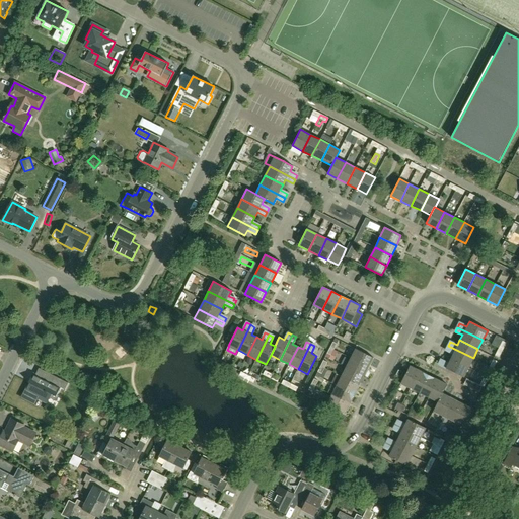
[(473,358),(448,346),(446,350),(453,353),(450,359),(468,368),(473,358)]
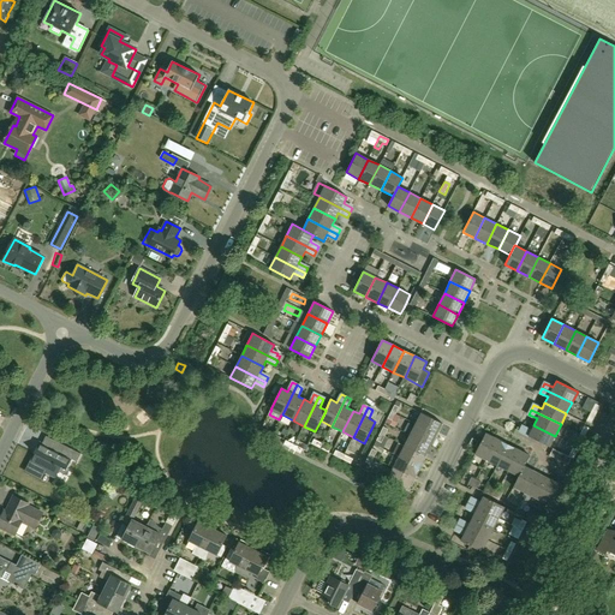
[(442,424),(421,413),(415,424),(436,435),(442,424)]
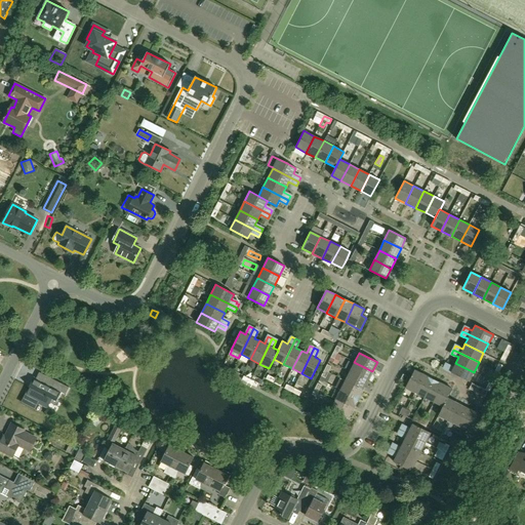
[(372,371),(354,362),(350,371),(368,380),(372,371)]
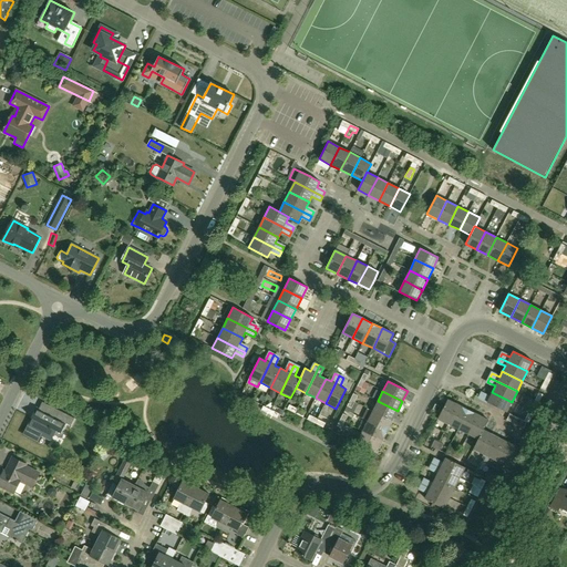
[(506,412),(512,402),(492,392),(490,398),(481,393),(478,398),(506,412)]
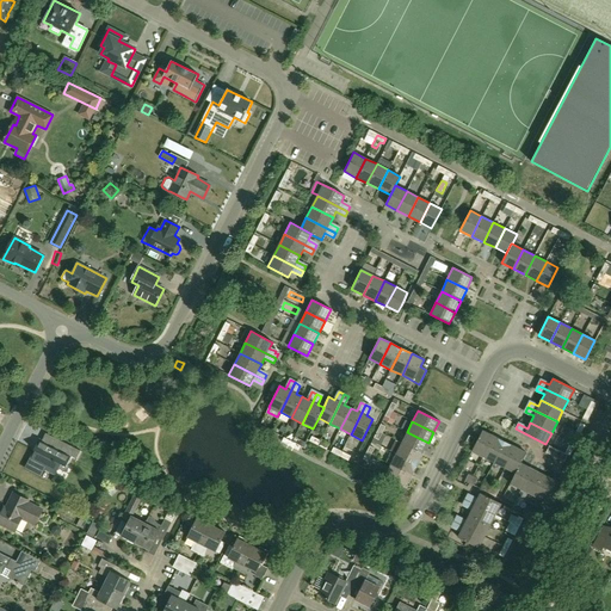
[(482,457),(493,436),(482,430),(471,451),(482,457)]
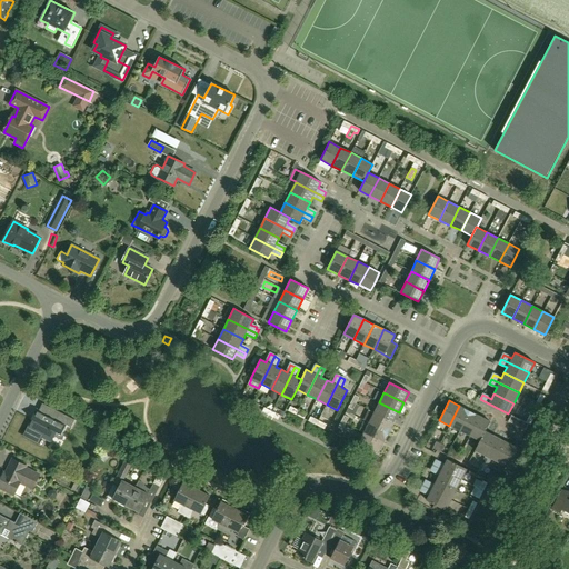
[(399,412),(379,402),(373,412),(393,422),(399,412)]
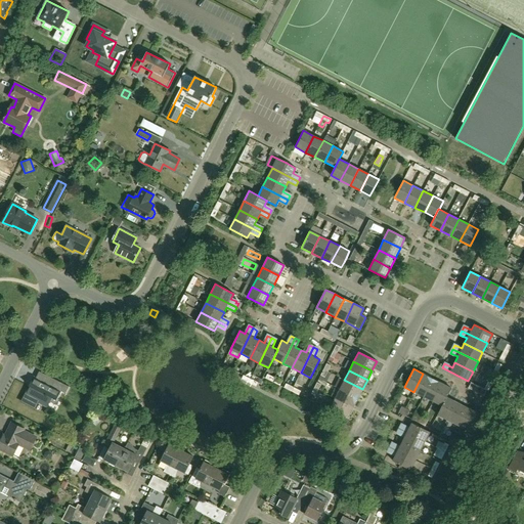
[(424,396),(432,379),(423,374),(413,392),(424,396)]
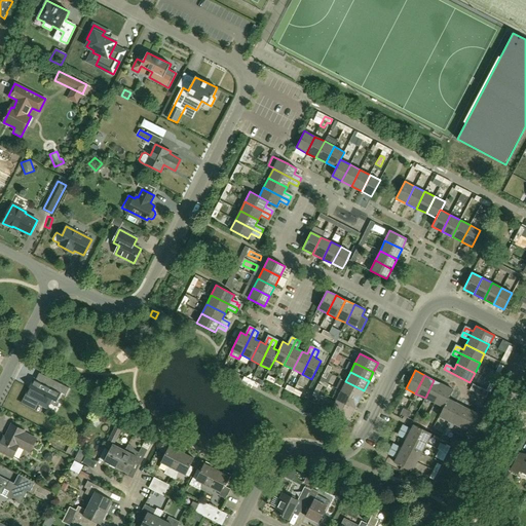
[(37,404),(47,409),(52,400),(57,402),(62,392),(34,378),(29,387),(34,390),(26,407),(34,411),(37,404)]
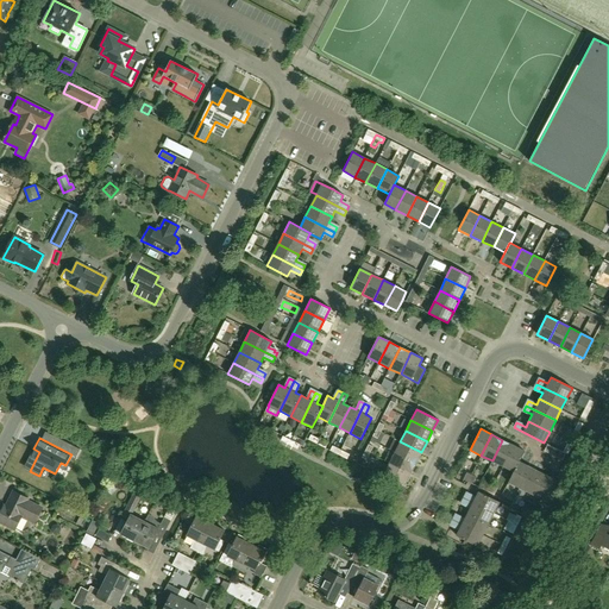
[(503,466),(514,445),(502,440),(493,460),(503,466)]
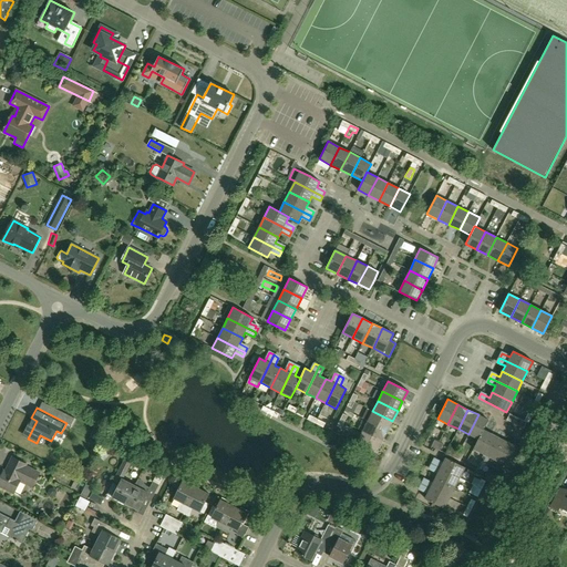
[(387,431),(392,421),(372,411),(368,421),(387,431)]
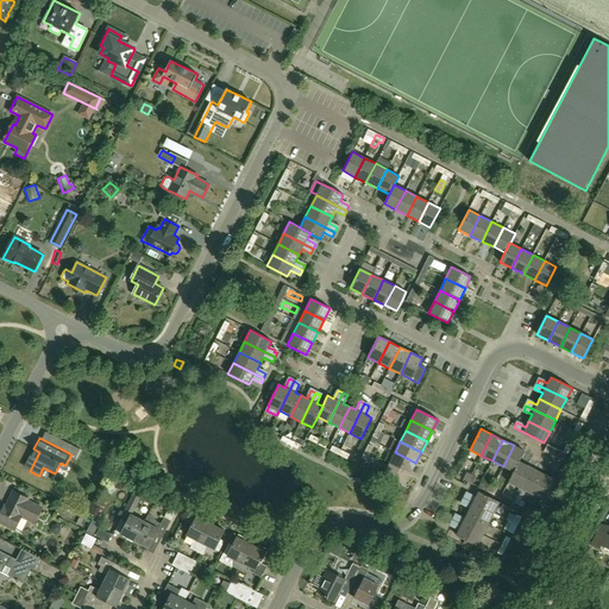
[(571,446),(566,444),(563,452),(547,444),(544,451),(562,460),(565,453),(567,454),(571,446)]
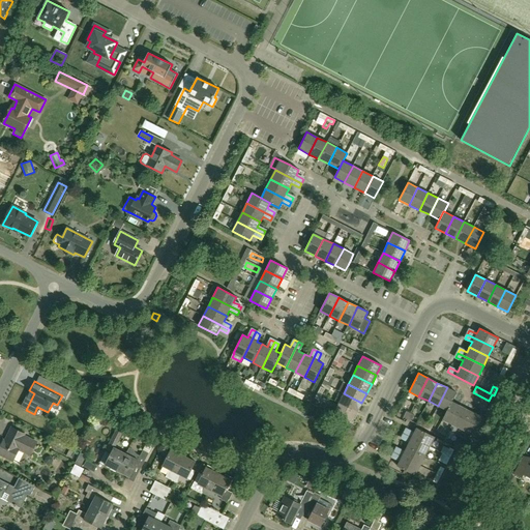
[(447,411),(451,402),(452,402),(457,392),(447,388),(447,387),(438,406),(447,411)]
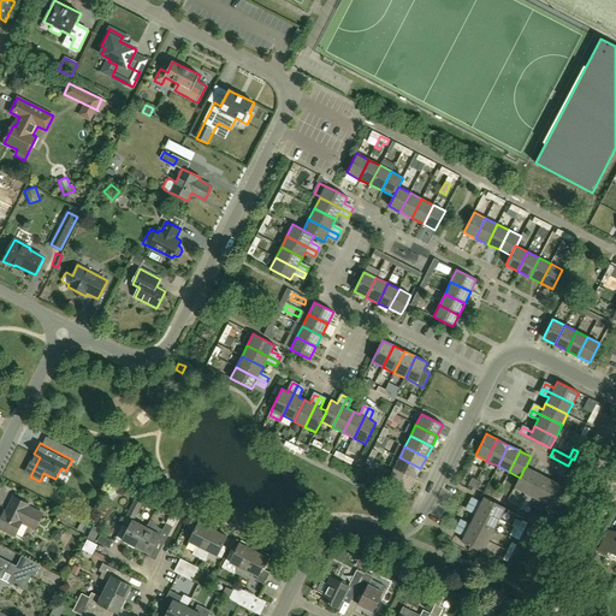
[(415,479),(420,468),(400,457),(394,468),(415,479)]
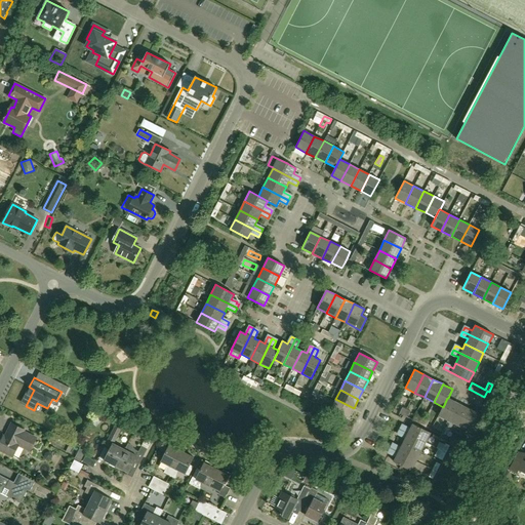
[(448,420),(456,403),(448,398),(447,398),(443,407),(438,415),(448,420)]
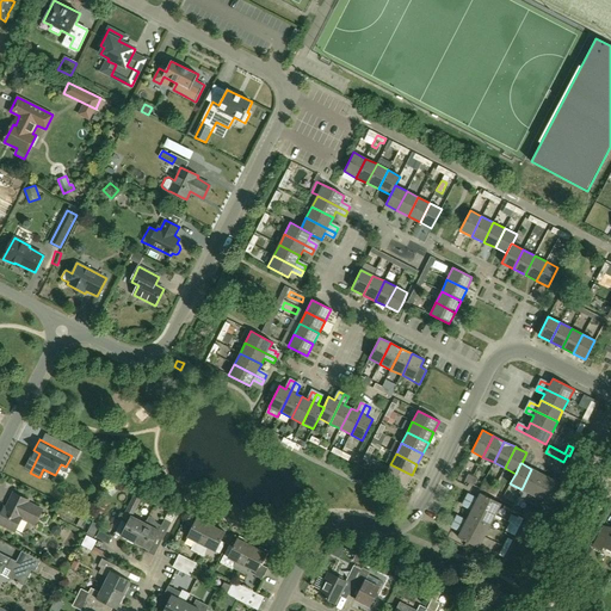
[(412,476),(412,475),(390,464),(384,476),(406,487),(411,476),(412,476)]
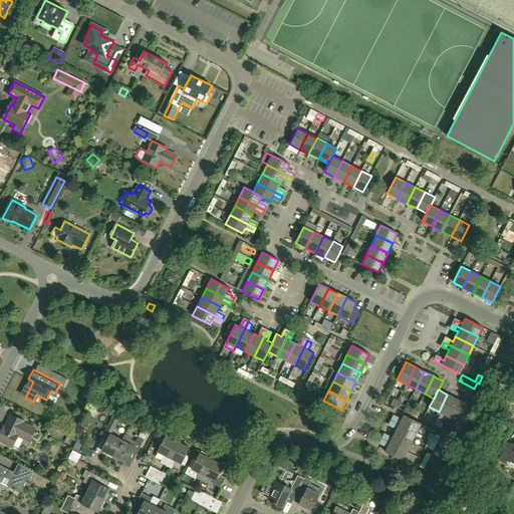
[(448,417),(457,399),(447,395),(439,412),(448,417)]
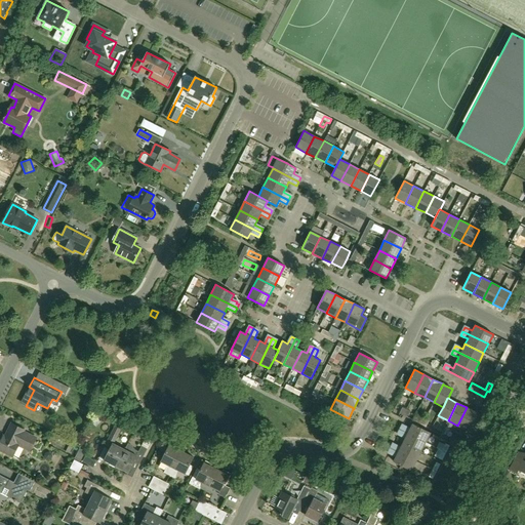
[(411,411),(403,407),(400,413),(407,417),(411,411)]
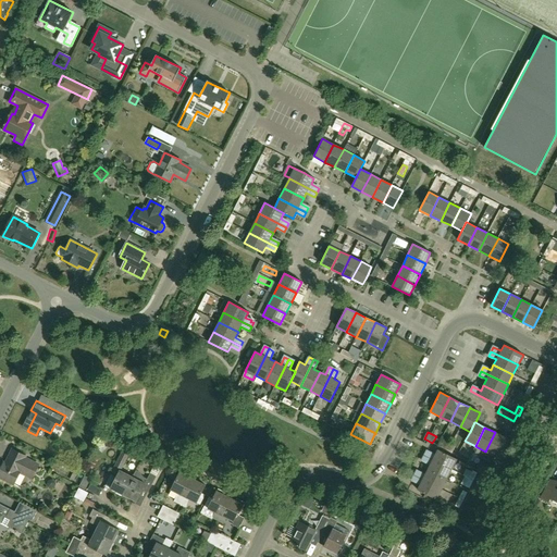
[(495,456),(505,437),(495,432),(485,452),(495,456)]
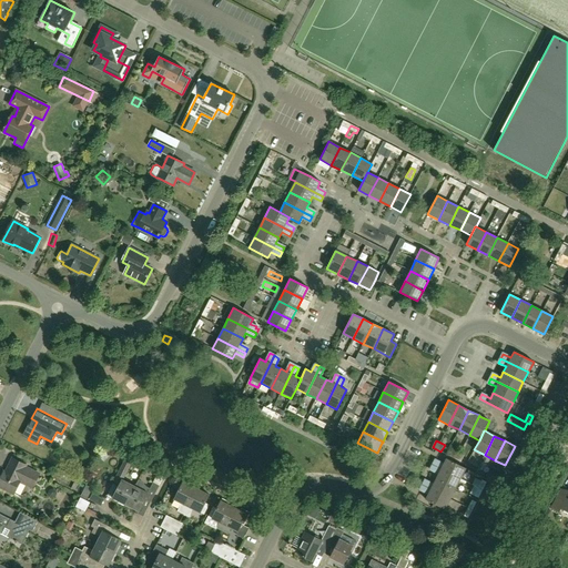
[(516,468),(525,452),(515,446),(505,465),(515,470),(516,468)]
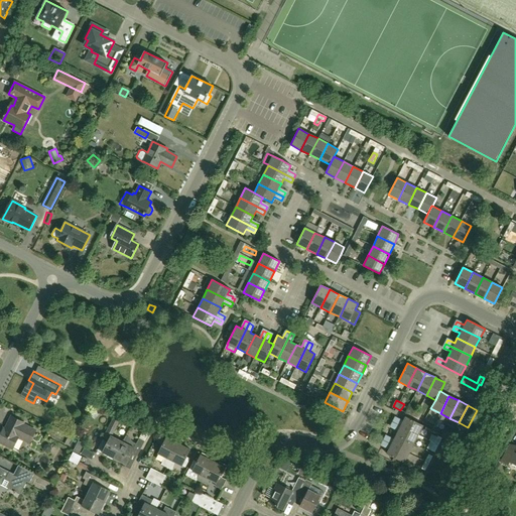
[(422,413),(414,409),(411,415),(419,419),(422,413)]
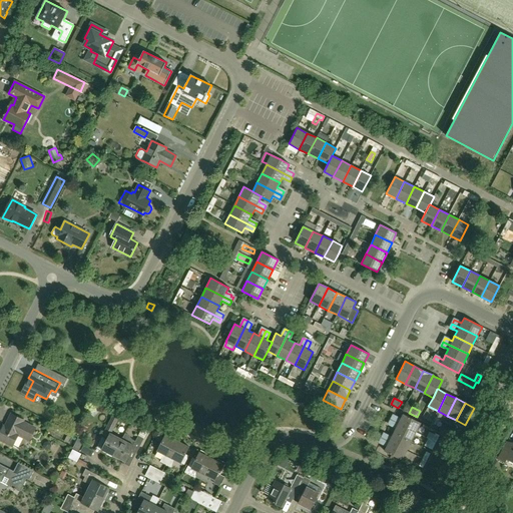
[(35,428),(23,422),(24,420),(12,414),(5,427),(3,426),(0,432),(0,439),(13,446),(18,435),(29,440),(35,428)]
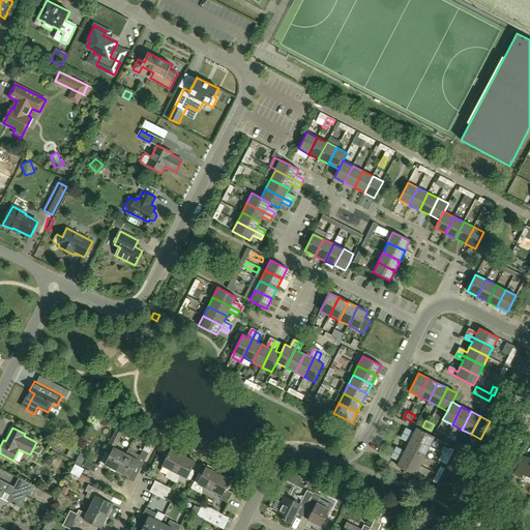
[(137,432),(128,428),(125,433),(135,437),(137,432)]
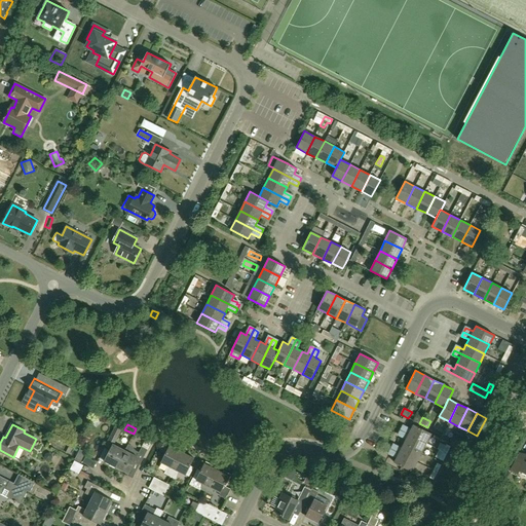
[(431,434),(427,431),(414,424),(411,430),(403,426),(401,430),(426,444),(431,434)]
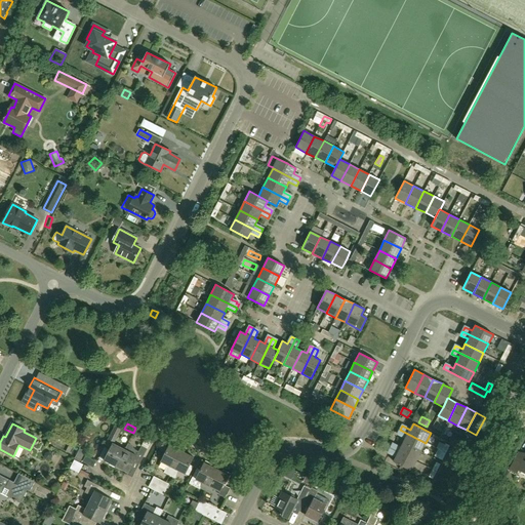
[(116,467),(124,450),(113,444),(121,429),(115,426),(105,445),(110,448),(104,460),(116,467)]
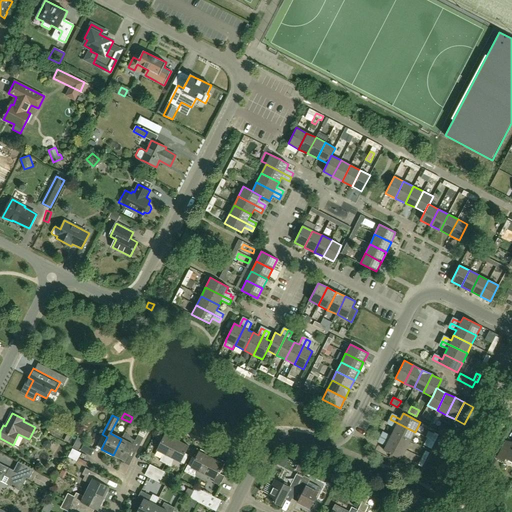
[(411,441),(415,432),(390,419),(388,423),(396,427),(393,432),(411,441)]
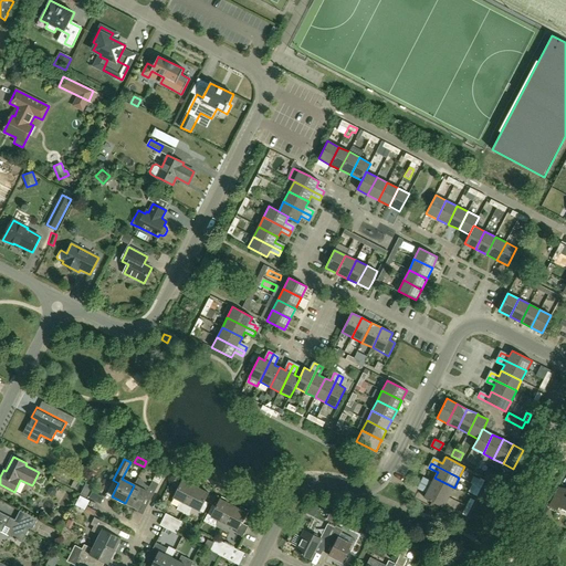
[(182,512),(196,486),(184,480),(185,479),(178,475),(174,483),(173,485),(178,489),(174,498),(180,502),(177,510),(182,512)]
